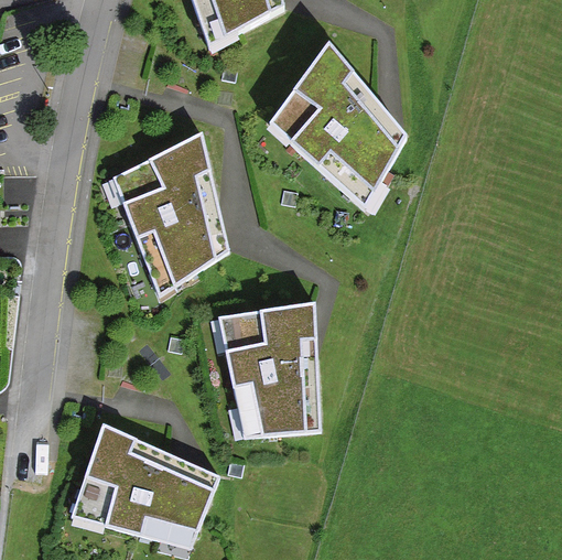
[(192,0),(208,47),(290,11),(287,0),(192,0)]
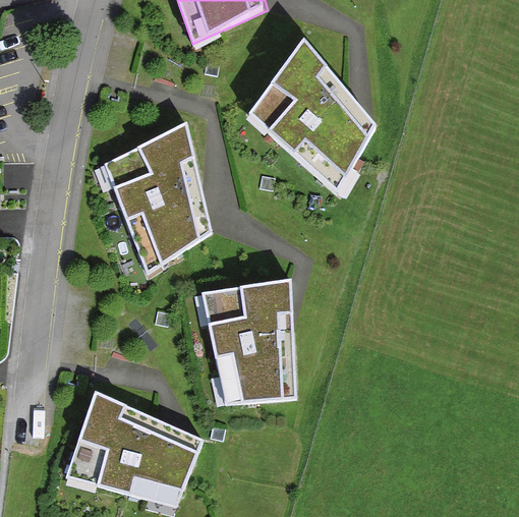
[(376,125),(305,39),(249,112),(335,190),(376,125)]
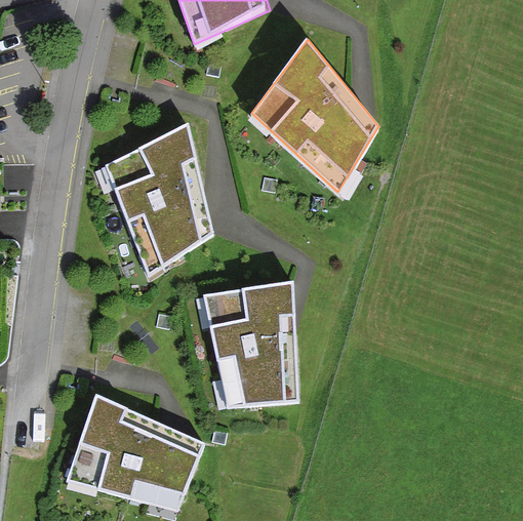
[(188,125),(108,167),(150,273),(212,230),(188,125)]
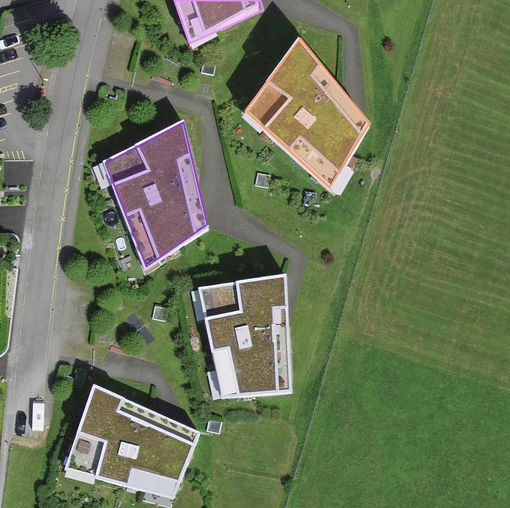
[(199,289),(220,396),(289,390),(282,277),(199,289)]
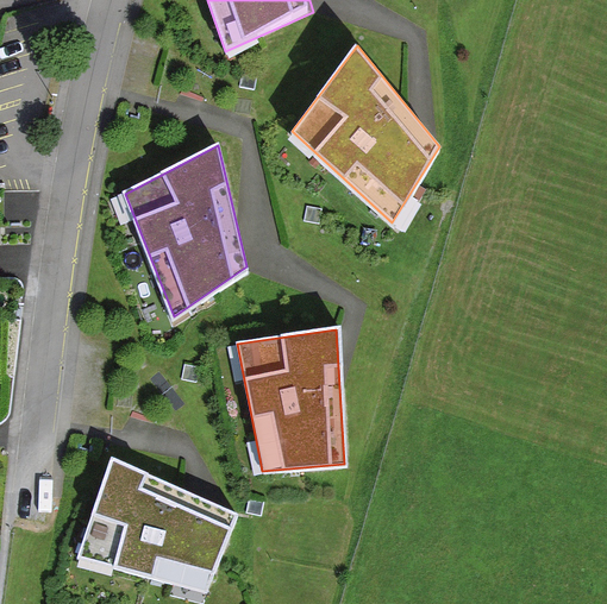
[(237,513),(111,455),(77,552),(206,587),(237,513)]
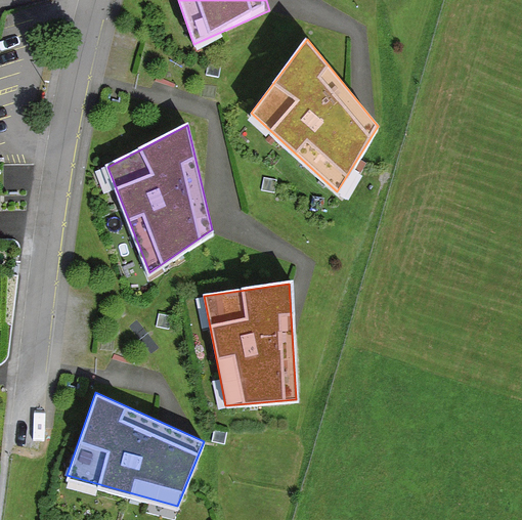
All buildings are outlined.
